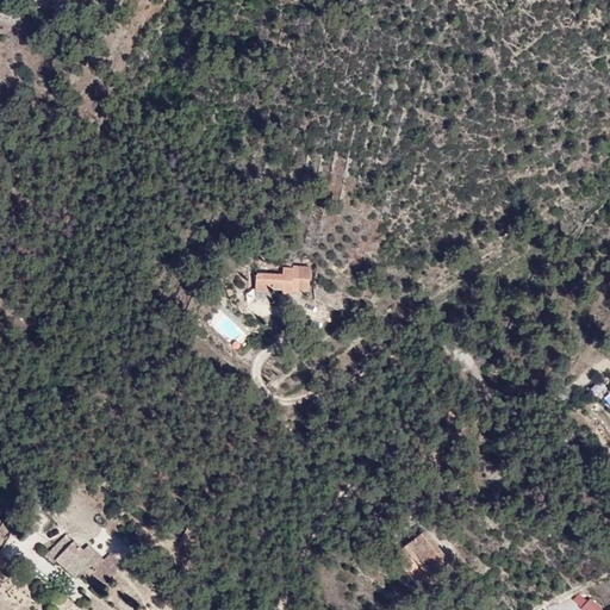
[(303,304),(302,266),(237,265),(234,299),(303,304)]
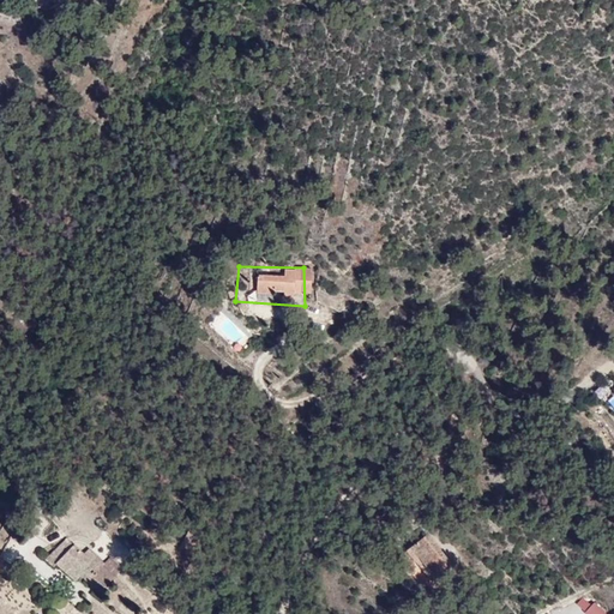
[(613,374),(593,396),(613,413),(613,374)]
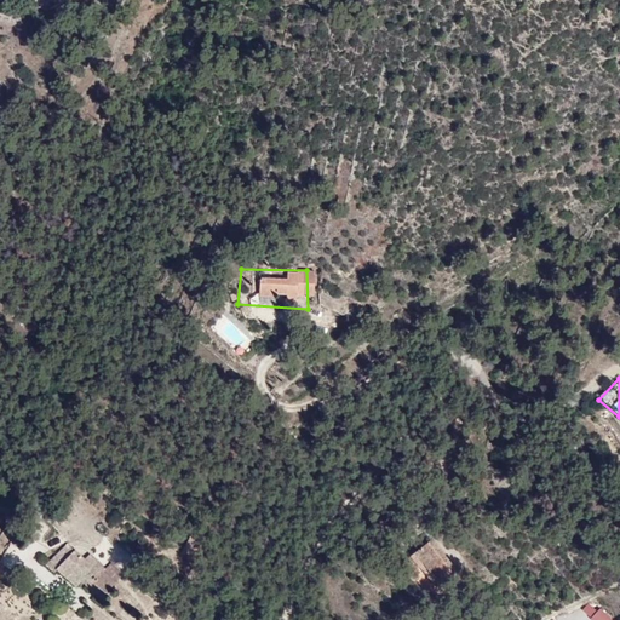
[(412,556),(441,593),(461,578),(432,540),(412,556)]
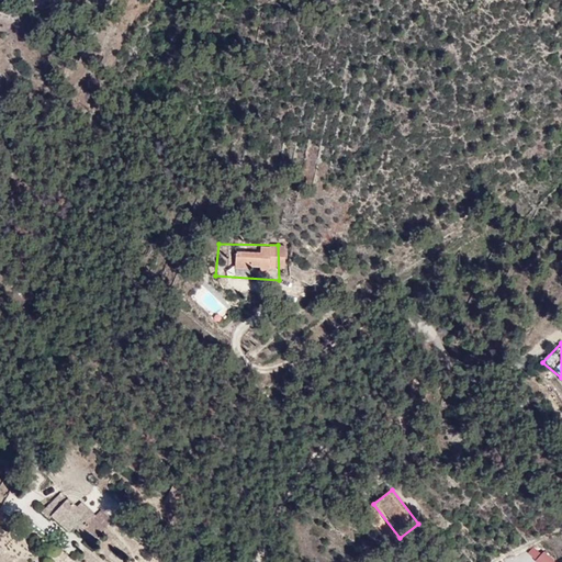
[(66,499),(52,516),(68,529),(78,518),(97,535),(113,516),(101,506),(94,513),(81,502),(77,508),(71,504),(66,499)]
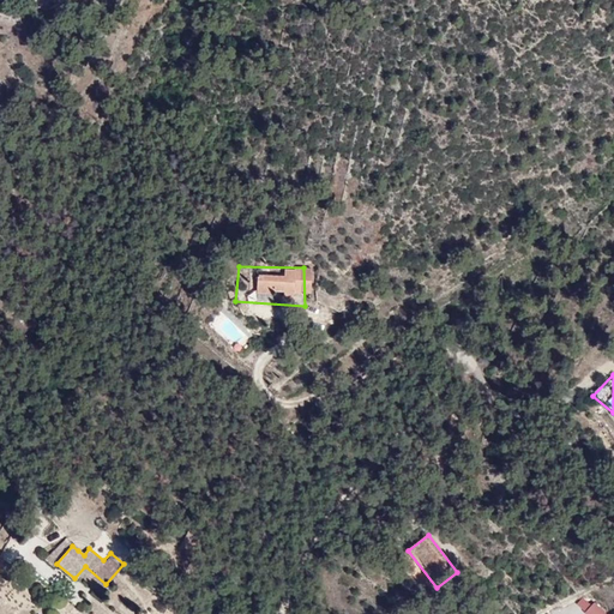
[(584,612),(585,613),(607,613),(595,602),(584,612)]
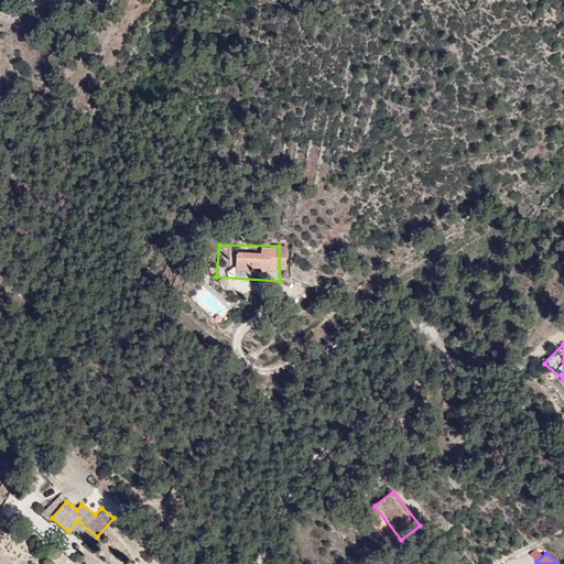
All buildings are outlined.
